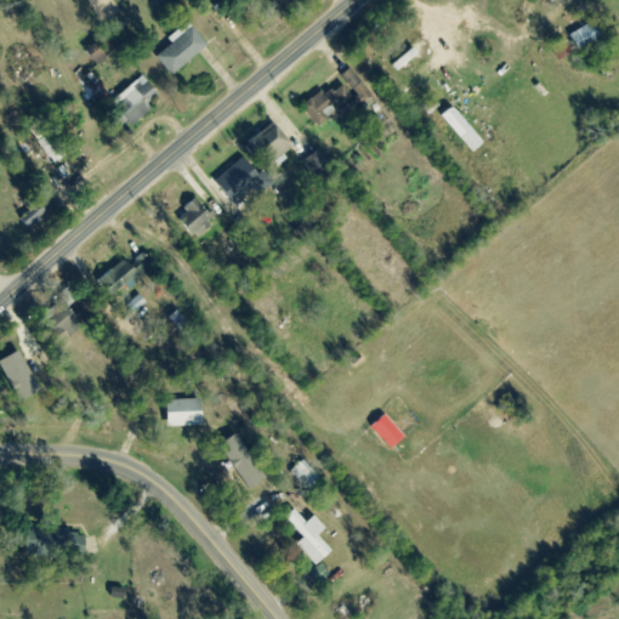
[(605,35),(595,18),(569,33),(579,49),(605,35)]
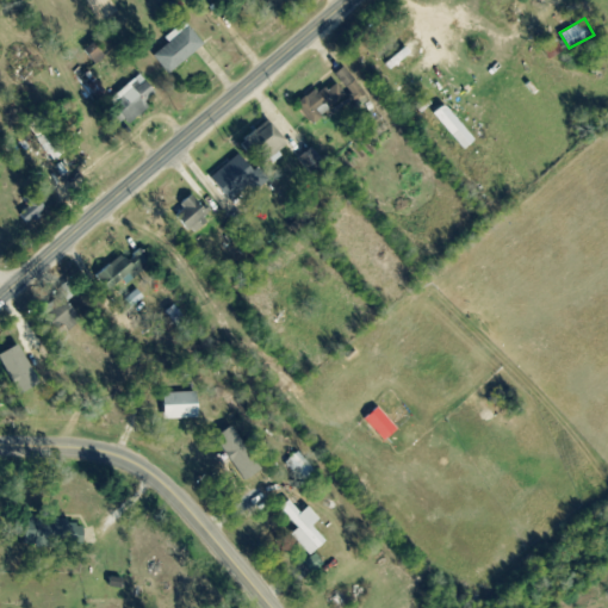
[(154,54),(169,72),(204,42),(188,24),(154,54)]
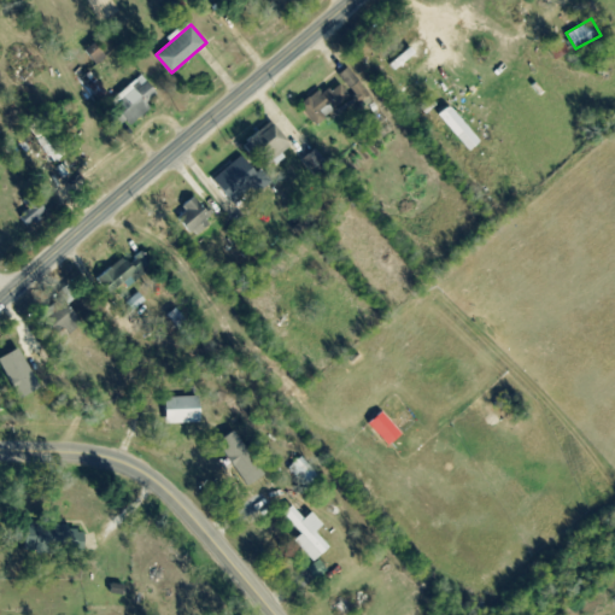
[(434,50),(420,34),(384,65),(397,81),(434,50)]
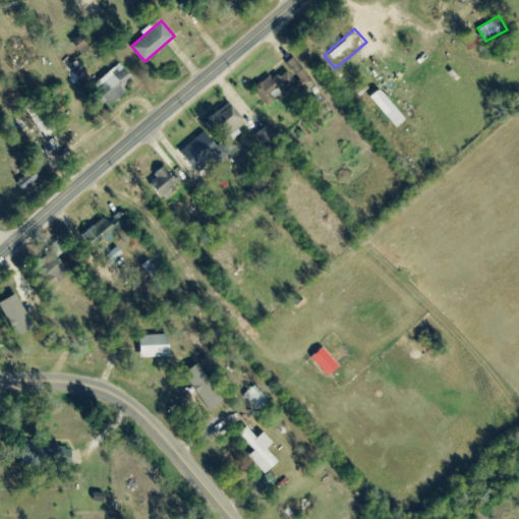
[(124,87),(133,78),(120,63),(93,85),(109,105),(127,90),(124,87)]
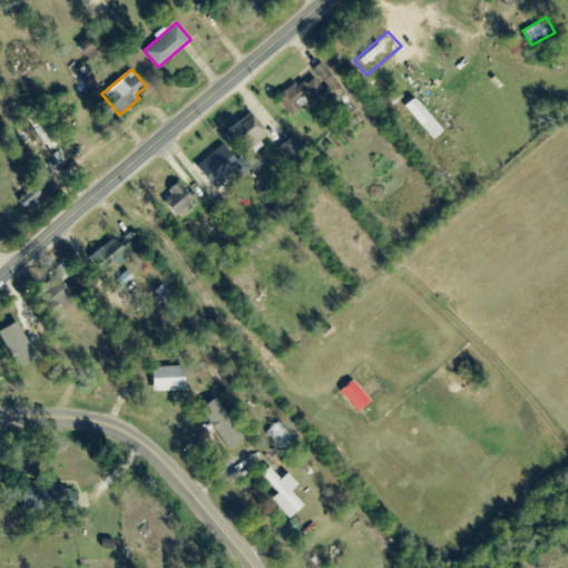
[(292,115),(324,88),(311,71),(278,97),(292,115)]
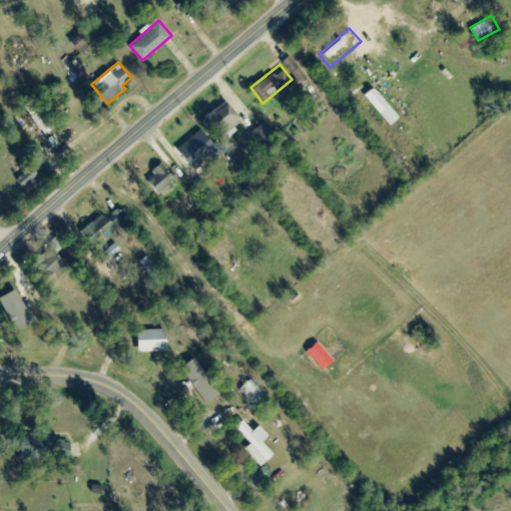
[(51,121),(34,97),(24,104),(42,128),(51,121)]
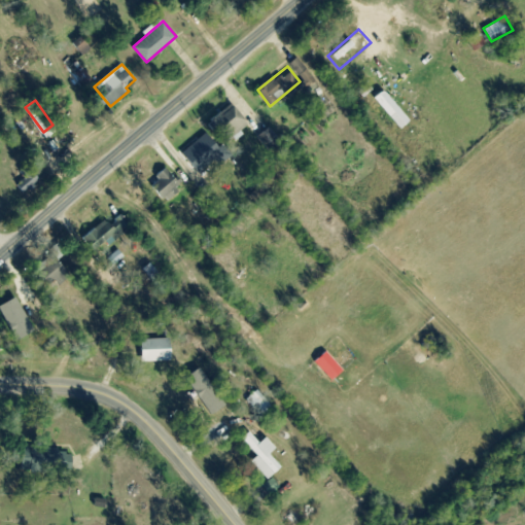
[(231,139),(248,120),(228,102),(211,120),(231,139)]
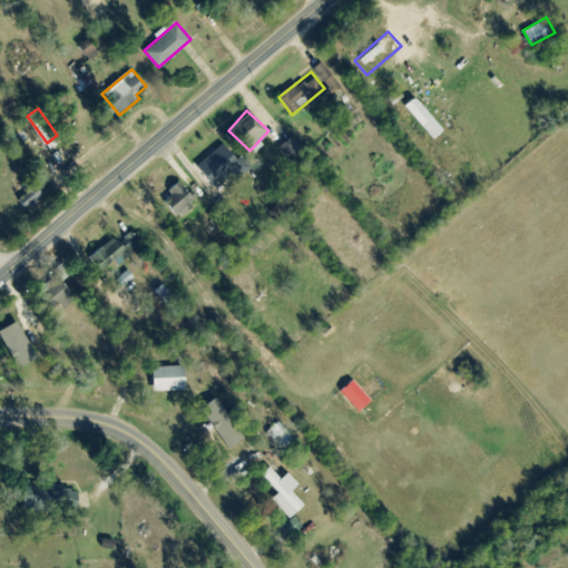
[(196,166),(215,186),(231,172),(237,178),(250,167),(224,140),(196,166)]
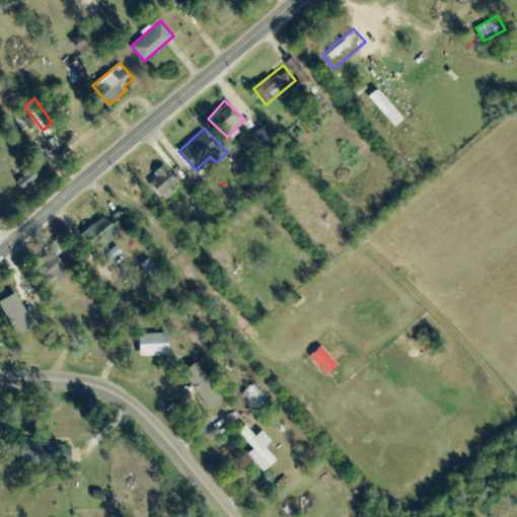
[(31,181),(39,175),(27,162),(20,168),(31,181)]
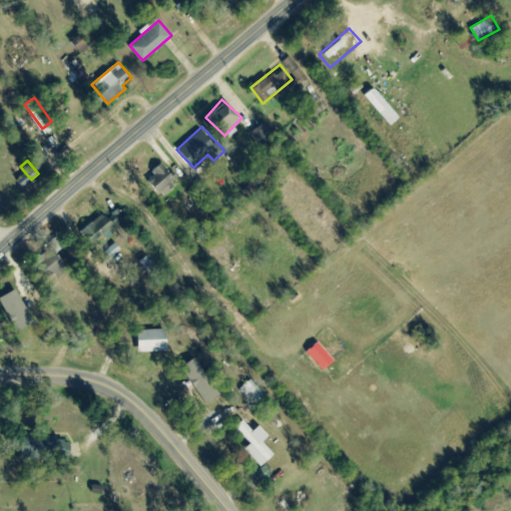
[(146,177),(162,195),(177,181),(161,163),(146,177)]
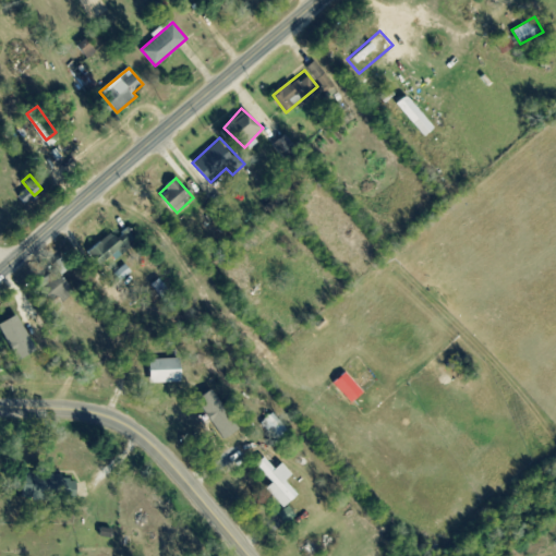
[(88,250),(103,267),(139,238),(130,227),(117,237),(112,231),(88,250)]
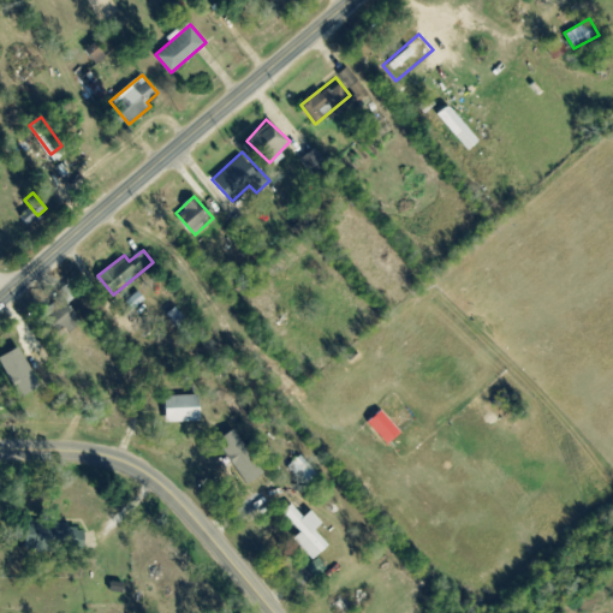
[(43,310),(69,334),(84,320),(59,295),(43,310)]
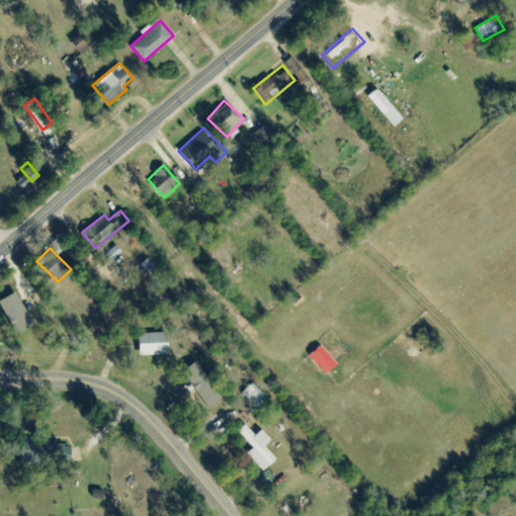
[(167,353),(167,332),(139,332),(139,353),(167,353)]
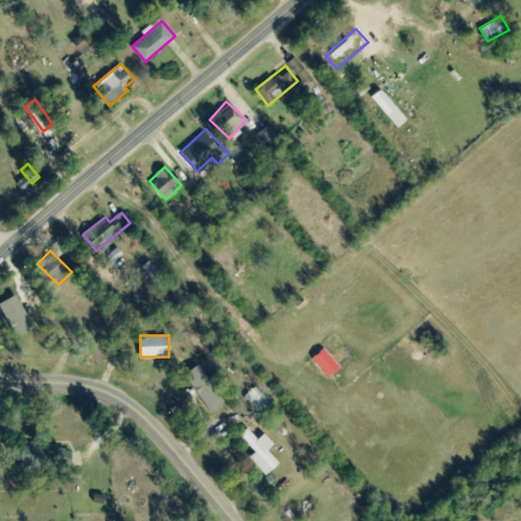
[(222,407),(197,369),(190,373),(215,412),(222,407)]
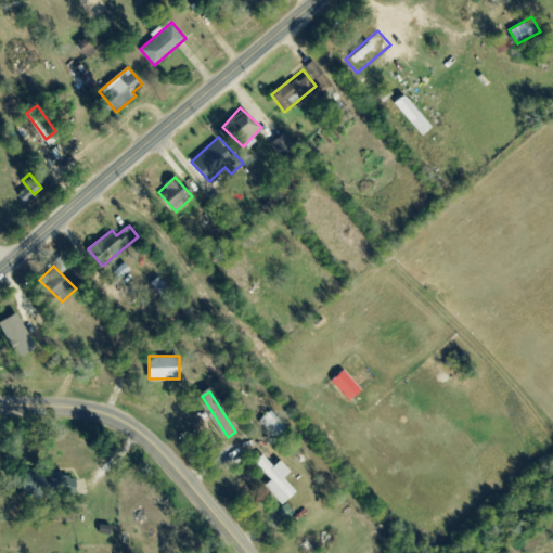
[(260,419),(278,439),(290,428),(272,409),(260,419)]
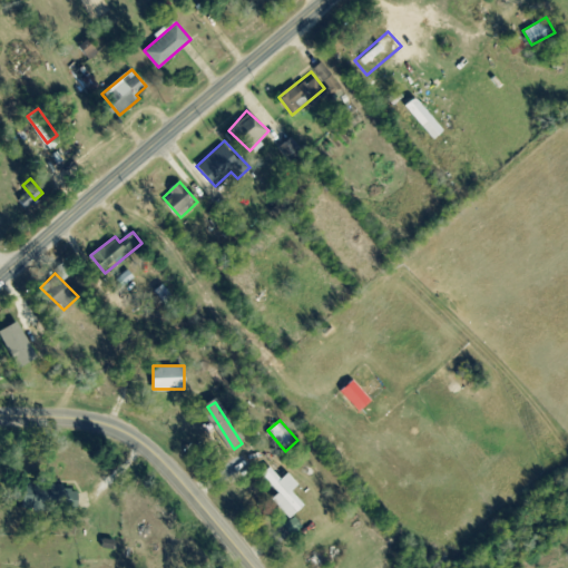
[(263,472),(295,511),(303,503),(291,489),(297,483),(289,471),(281,478),(270,466),(263,472)]
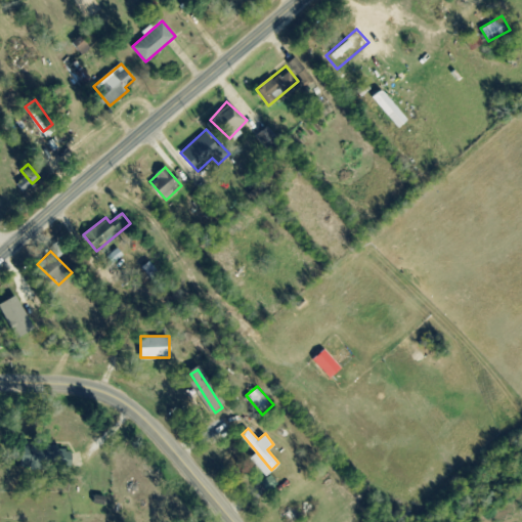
[(72,444),(22,444),(22,467),(72,467),(72,444)]
